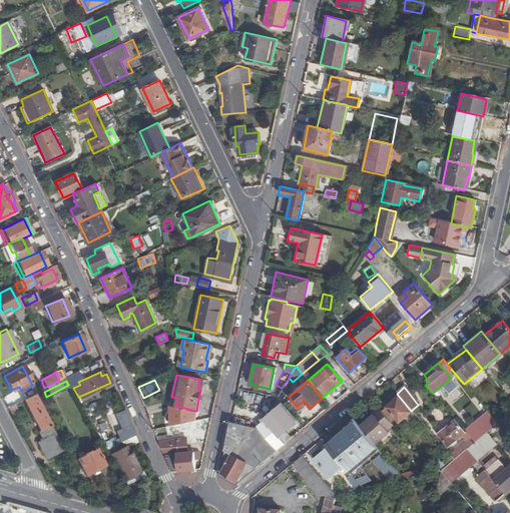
[(37,431),(48,425),(32,394),(21,399),(37,431)]
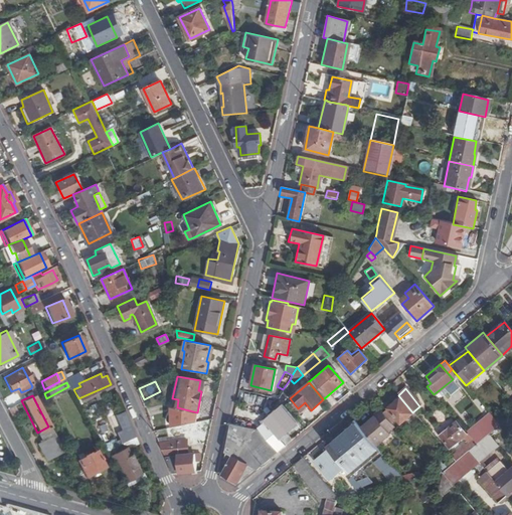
[(267,408),(273,416),(282,407),(295,422),(289,427),(295,436),(303,430),(278,399),(267,408)]
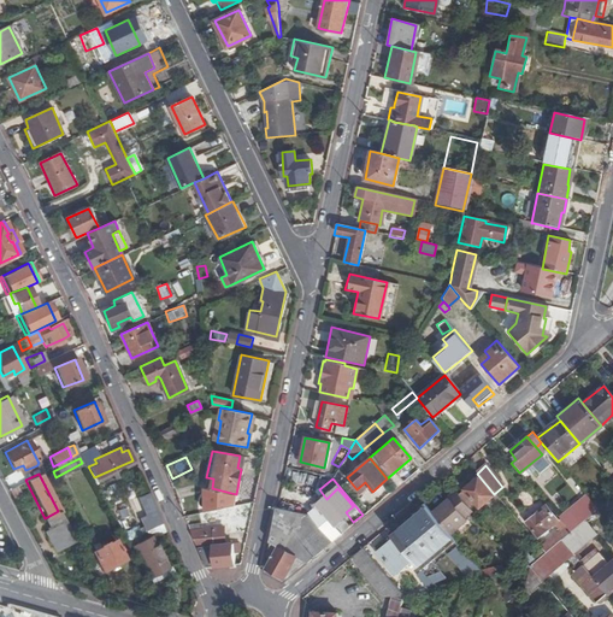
[(478,479),(458,495),(467,507),(475,503),(479,509),(494,497),(478,479)]
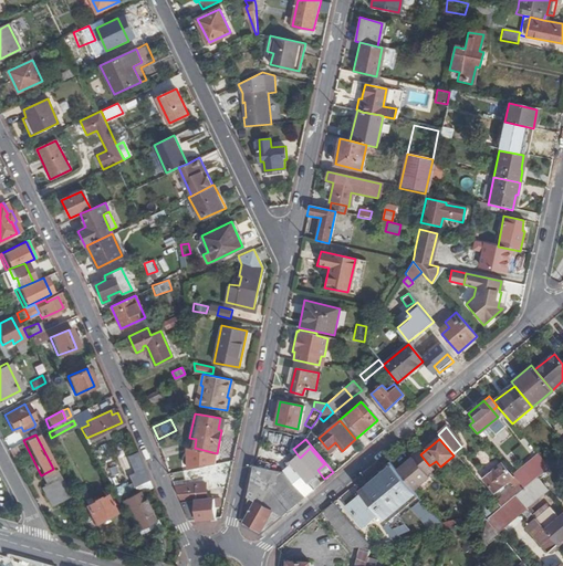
[(21,454),(17,443),(6,449),(12,460),(21,454)]
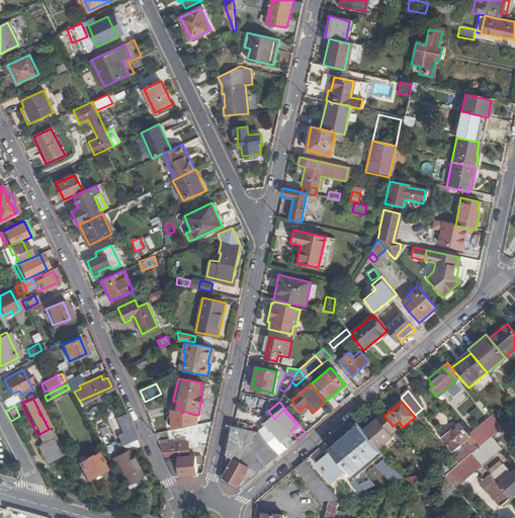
[(274,419),(259,432),(278,454),(296,438),(290,430),(296,425),(283,410),(274,419)]
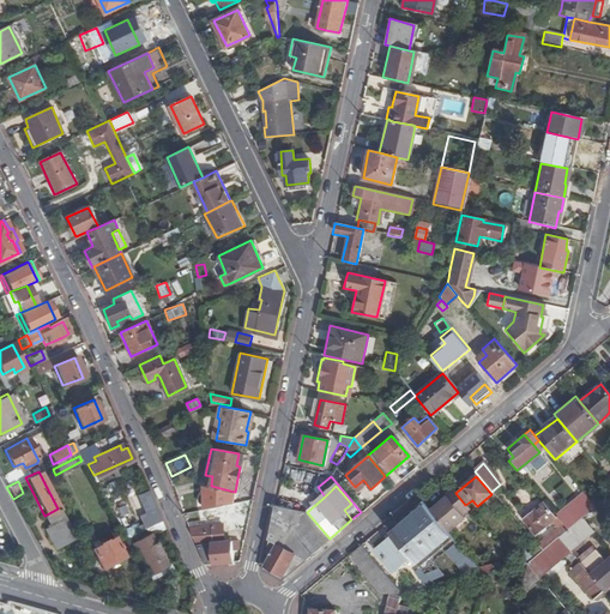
[(461,515),(467,510),(465,505),(456,493),(451,488),(444,494),(446,497),(429,511),(446,531),(464,518),(461,515)]
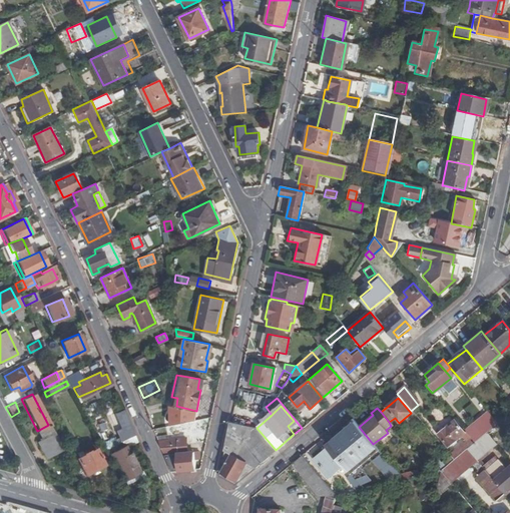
[(118,429),(123,440),(133,436),(122,411),(116,413),(122,428),(118,429)]
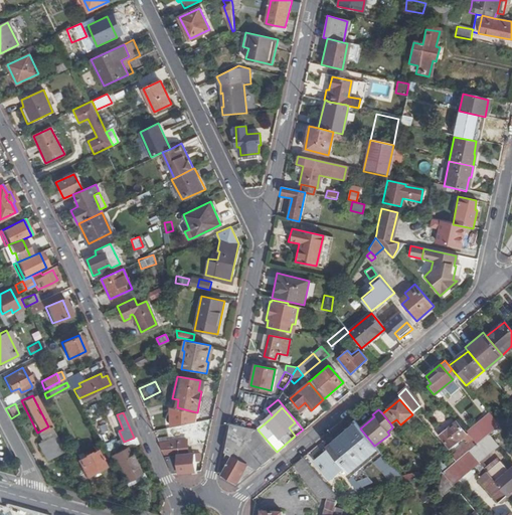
[(489,414),(466,434),(470,439),(471,439),(475,445),(487,434),(497,425),(489,414)]
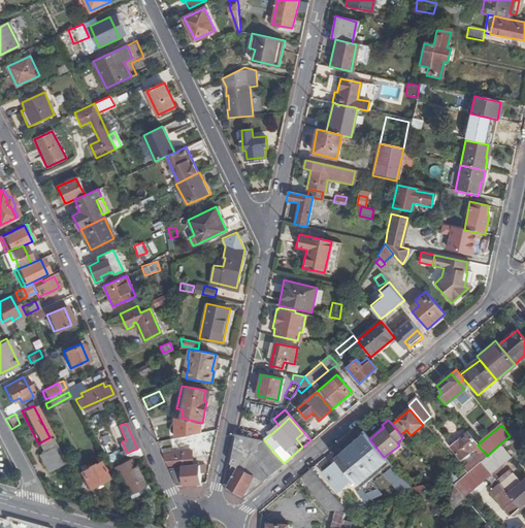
[(241,428),(240,434),(256,438),(257,432),(241,428)]
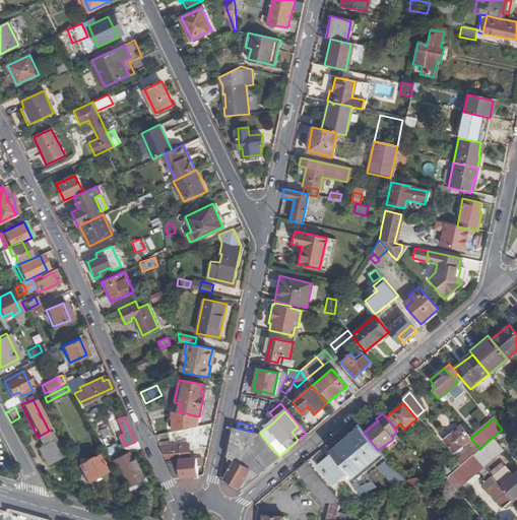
[(358,425),(328,449),(331,453),(346,471),(360,486),(370,481),(364,473),(384,456),(378,450),(364,433),(358,425)]
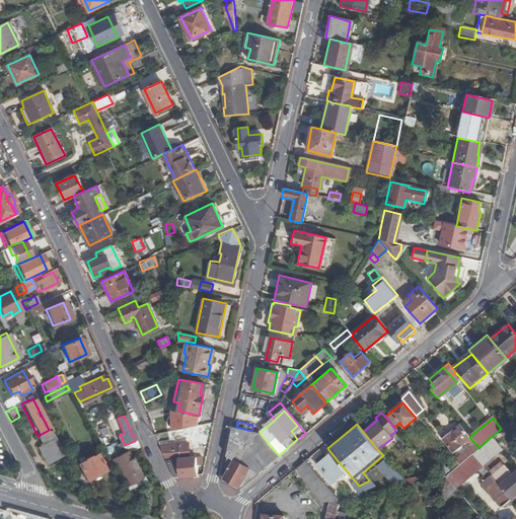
[(232,426),(221,476),(240,487),(279,455),(260,433),(251,431),(236,427),(232,426)]
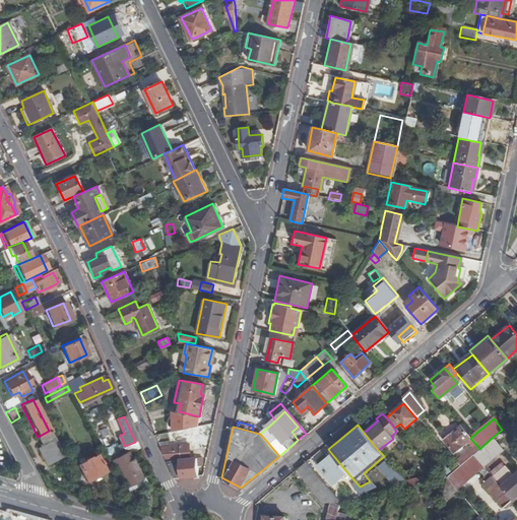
[(450,436),(443,442),(453,453),(466,442),(470,446),(474,443),(470,438),(468,440),(457,427),(449,433),(450,436)]
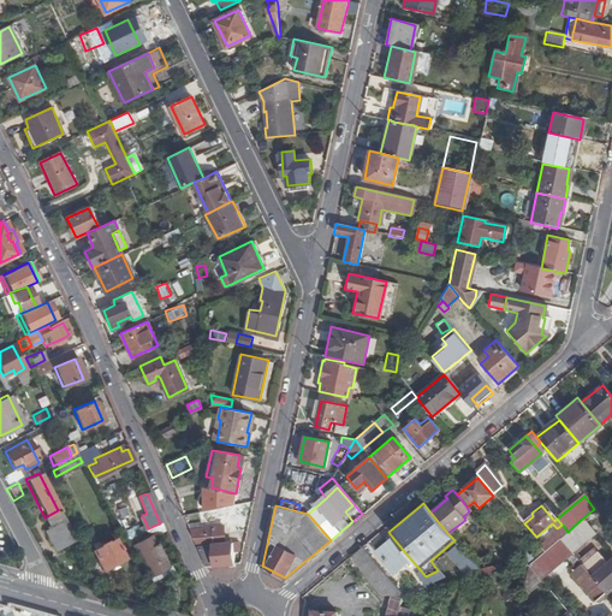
[(71,535),(58,510),(45,517),(43,519),(46,525),(35,531),(45,550),(61,540),(71,535)]
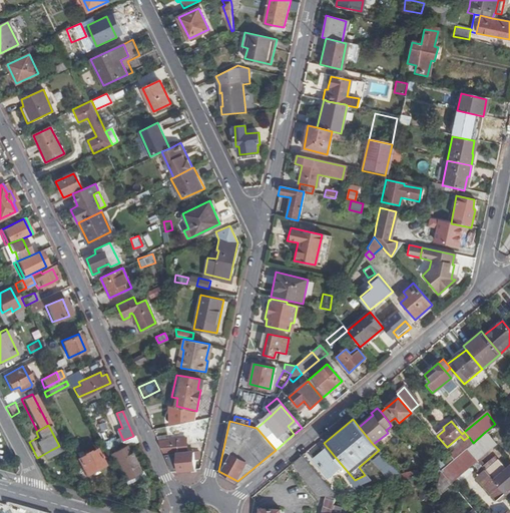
[(475,462),(496,445),(485,432),(473,443),(465,449),(475,462)]
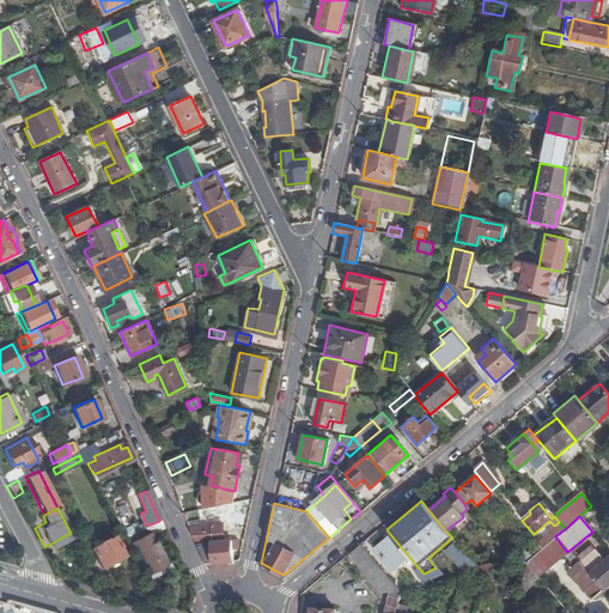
[(164,530),(159,521),(147,526),(144,528),(147,536),(151,536),(164,530)]
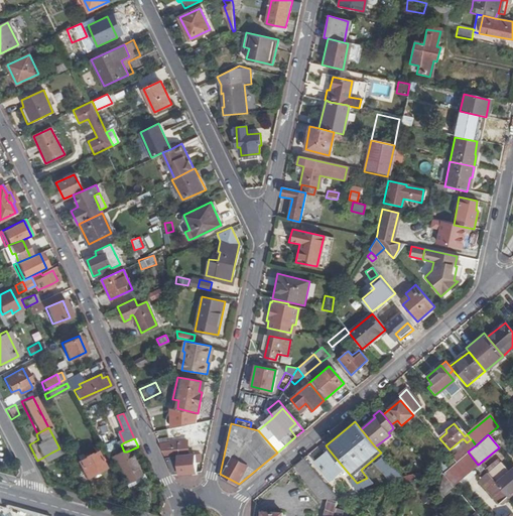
[(472,439),(450,458),(454,464),(468,452),(476,445),(472,439)]
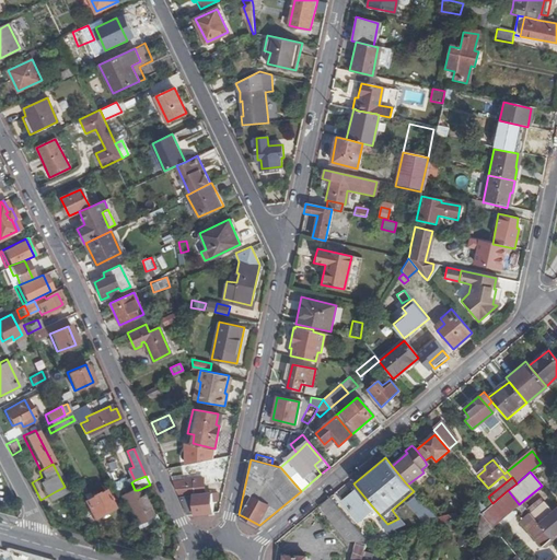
[(202,478),(172,480),(186,514),(212,512),(210,492),(204,493),(202,478)]
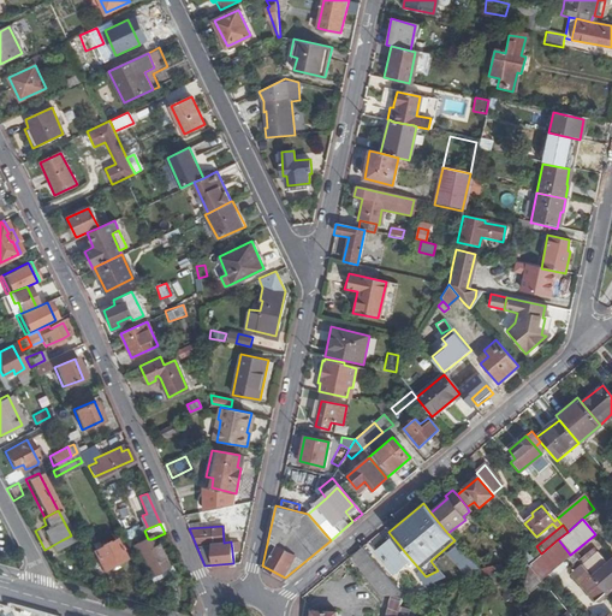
[(148,539),(144,531),(122,540),(126,549),(132,548),(147,576),(166,567),(152,539),(148,539)]
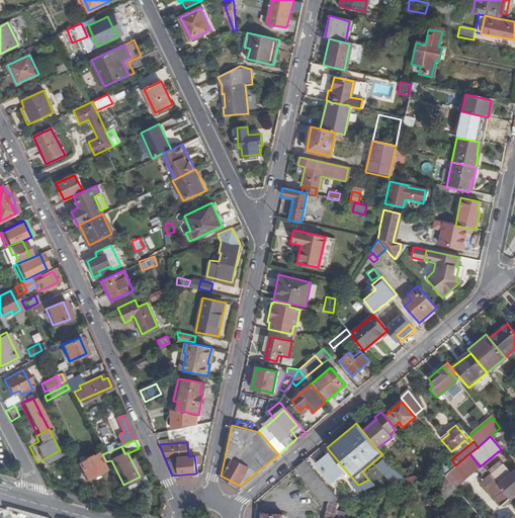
[(62,455),(60,450),(52,454),(55,459),(62,455)]
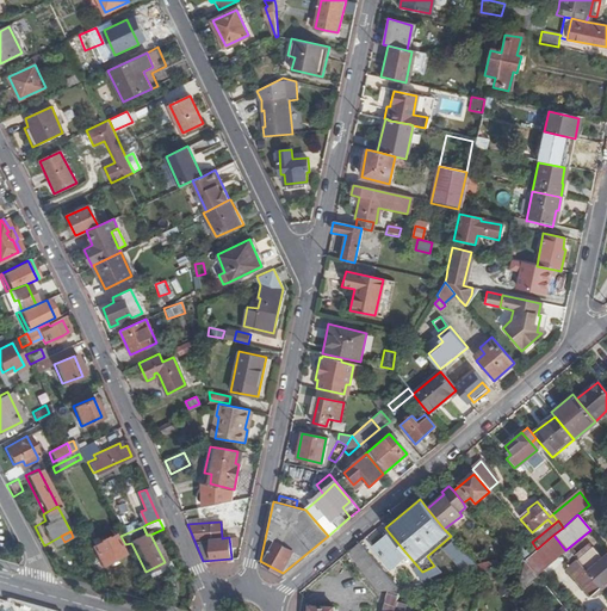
[(390,568),(407,554),(389,532),(372,547),(390,568)]
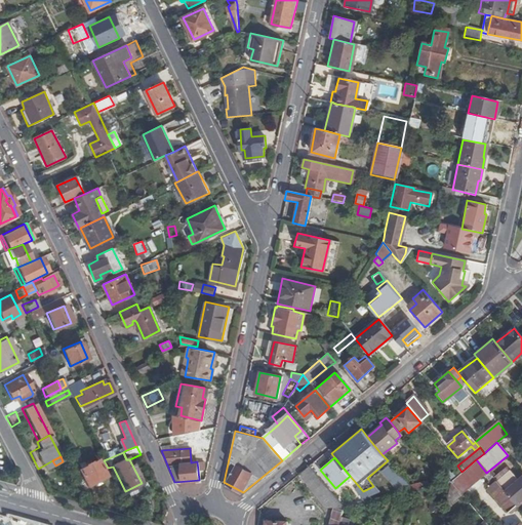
[(459,495),(486,473),(476,459),(462,472),(448,482),(459,495)]
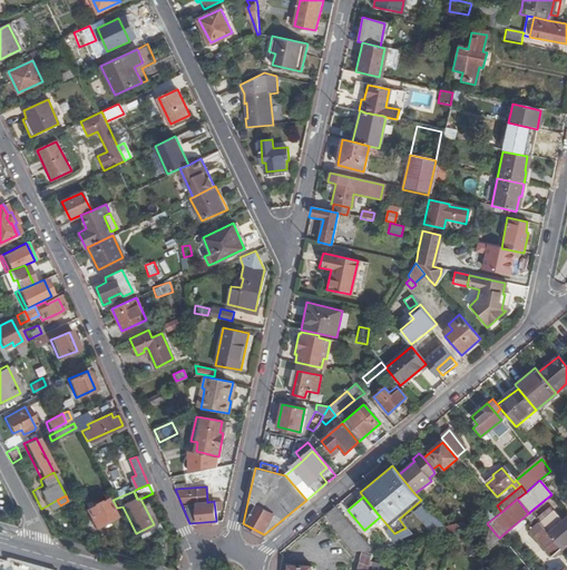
[(74,509),(68,501),(60,505),(65,513),(74,509)]
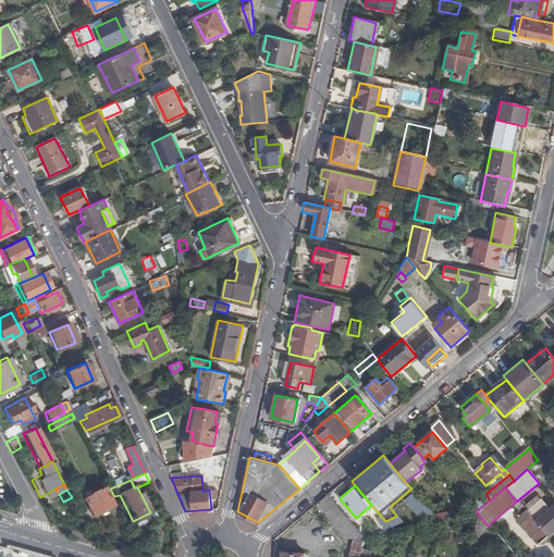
[(90,495),(84,499),(91,516),(111,507),(102,490),(96,493),(96,491),(90,494),(90,495)]
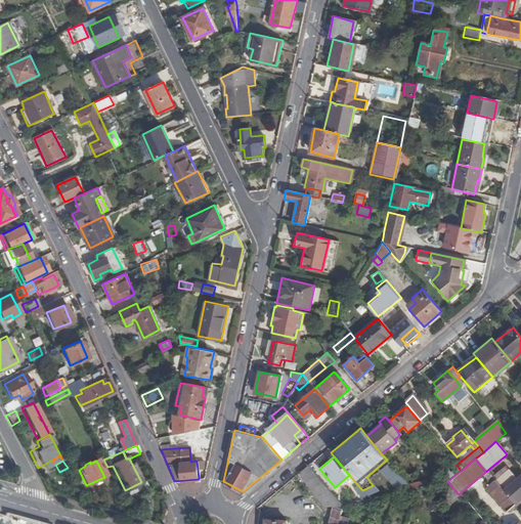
[(520,472),(514,464),(493,481),(514,505),(520,498),(520,472)]
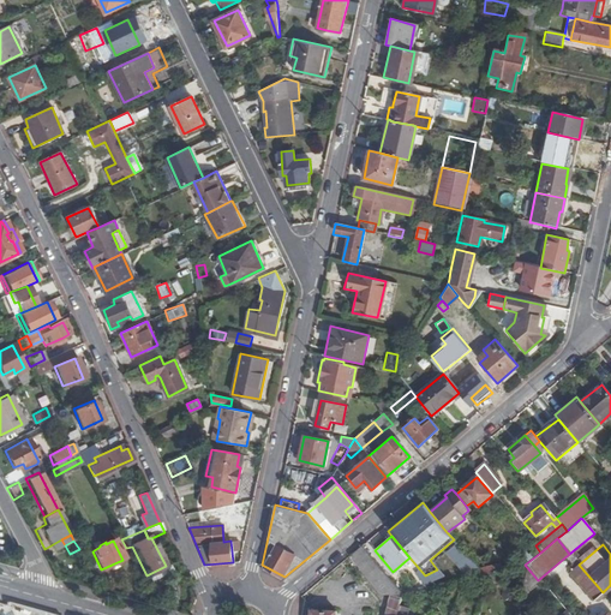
[(394,614),(400,593),(360,545),(348,555),(381,595),(390,592),(384,614),(394,614)]
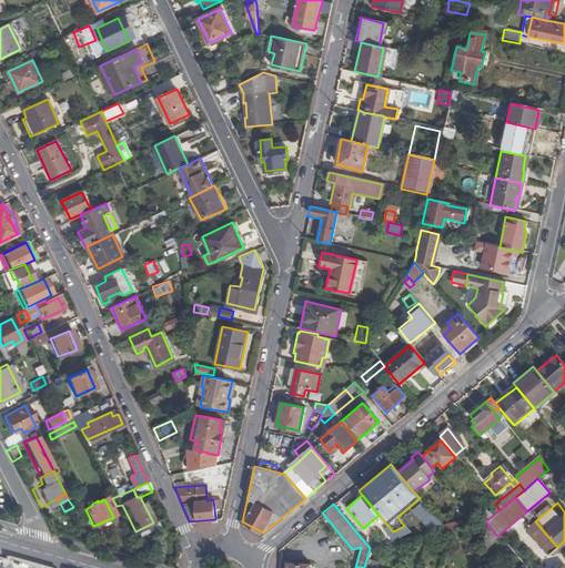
[(485,507),(472,518),(476,524),(485,521),(500,510),(495,504),(491,509),(488,508),(486,509),(485,507)]
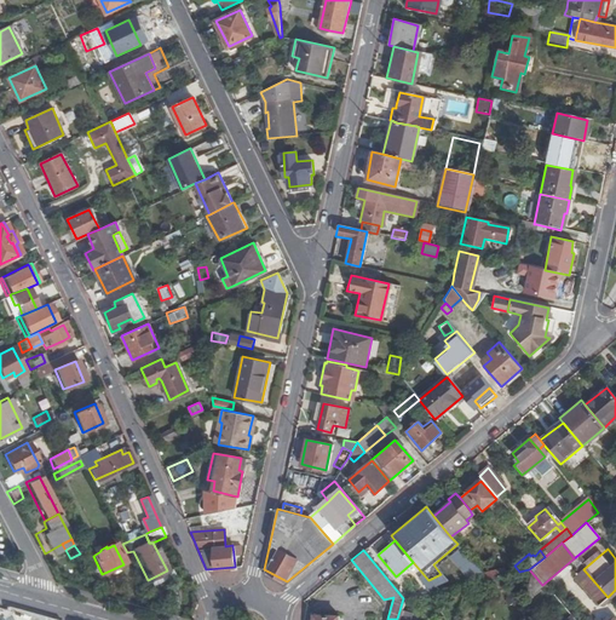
[(513,564),(482,573),(484,580),(487,580),(507,575),(519,572),(514,566),(513,564)]
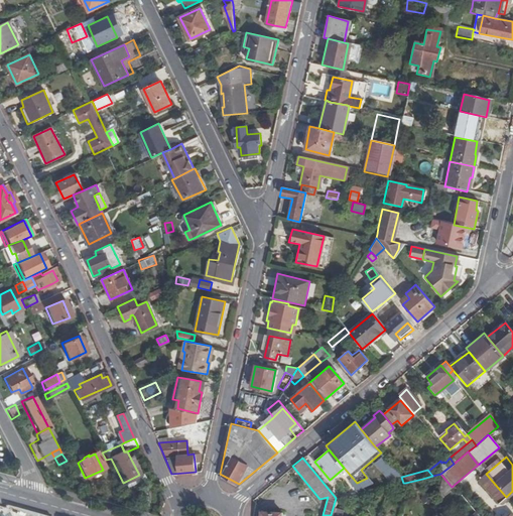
[(401,477),(398,474),(388,483),(391,486),(403,483),(401,477)]
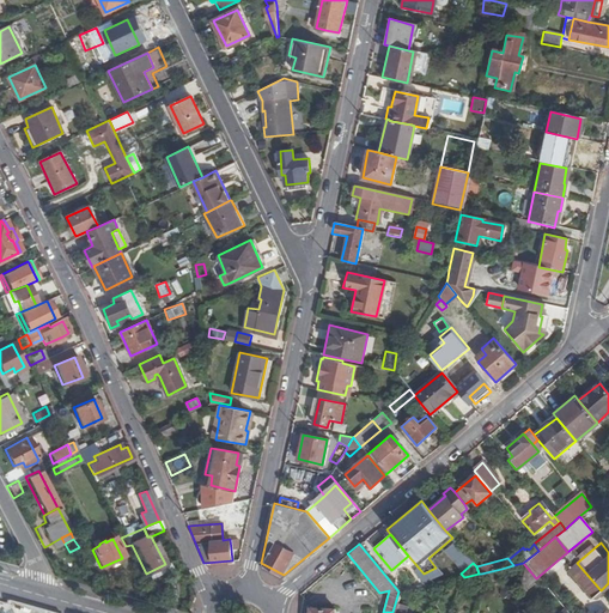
[(591,599),(601,590),(577,563),(567,571),(591,599)]
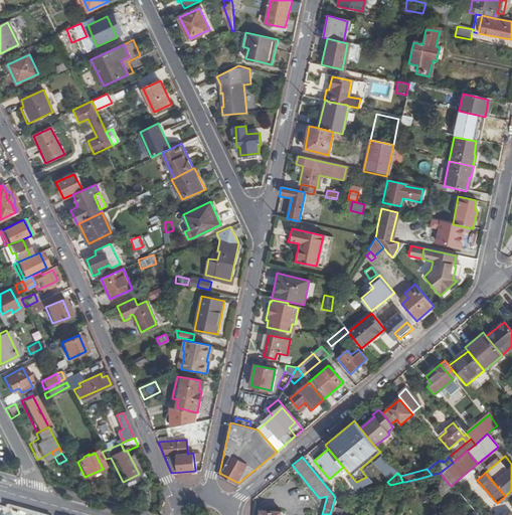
[(125,486),(141,479),(139,474),(123,482),(125,486)]
